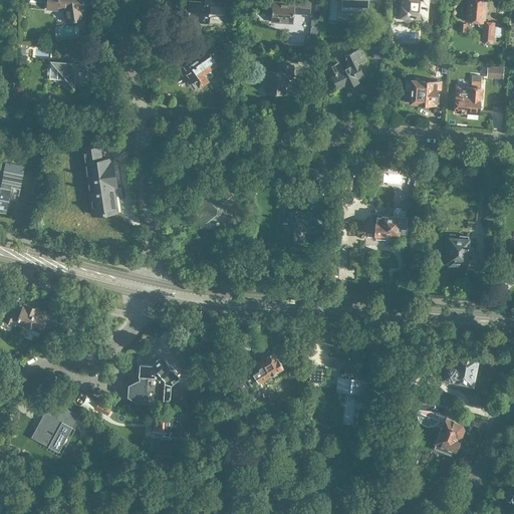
[(64,9),(65,22),(82,19),(80,10),(83,10),(83,0),(47,0),(47,10),(58,11),(58,9),(64,9)]
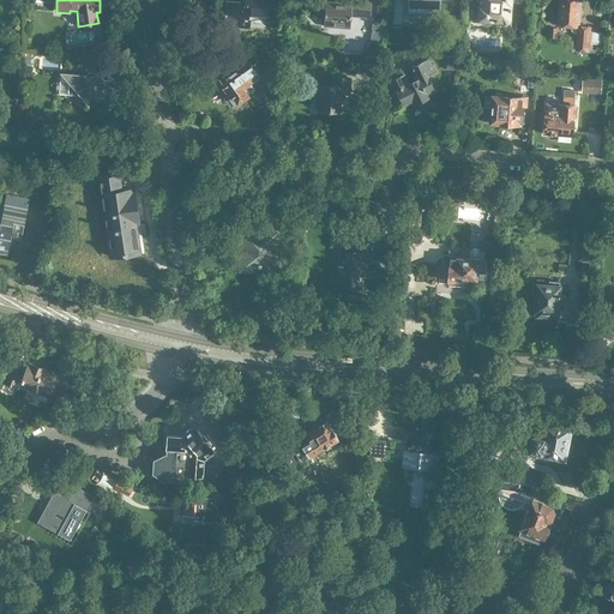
[(269,0),(245,0),(245,2),(226,1),(224,25),(251,28),(251,17),(268,18),(269,0)]
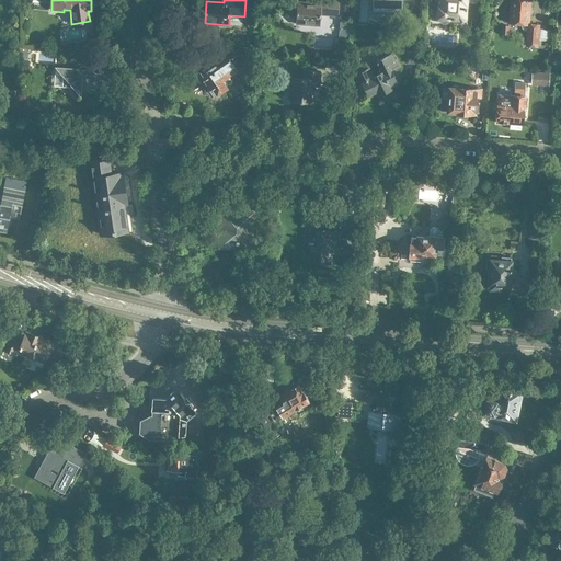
[(296,23),(296,24),(320,26),(321,15),(329,15),(330,0),(315,0),(316,3),(296,2),(295,23),(296,23)]
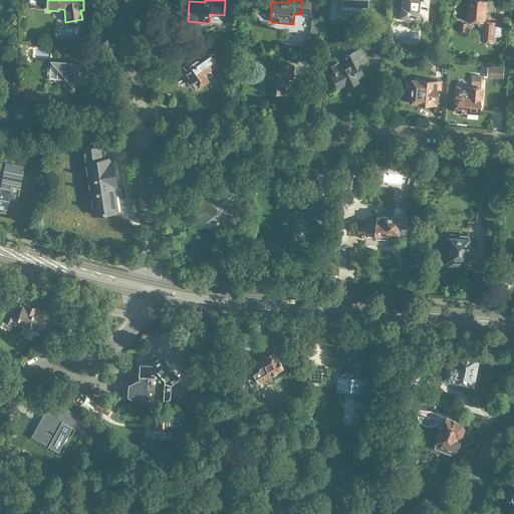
[(341,0),(341,7),(366,9),(367,0),(341,0)]
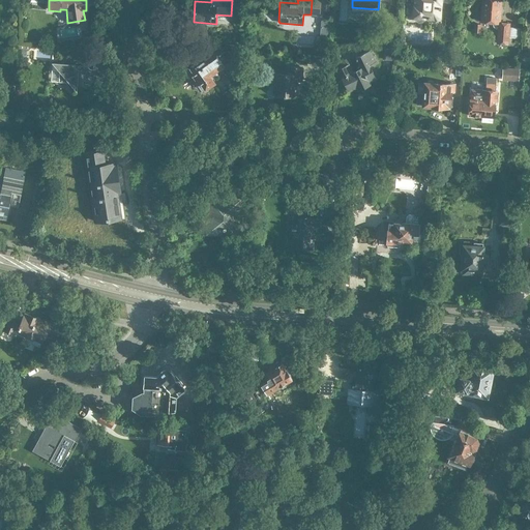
[(399,0),(400,3),(414,4),(413,17),(415,17),(416,20),(418,22),(420,22),(423,21),(424,18),(440,19),(441,3),(443,0),(442,0),(399,0)]
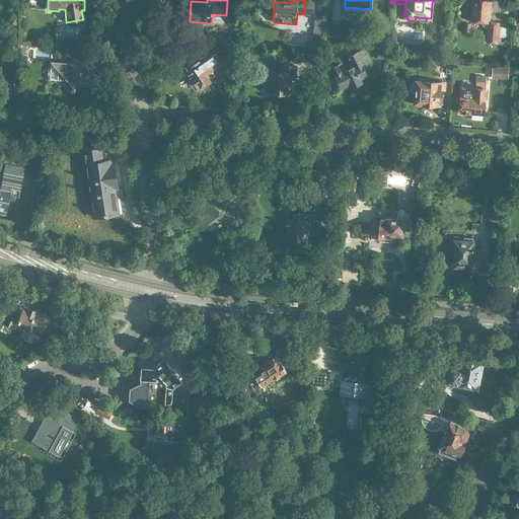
[(483,22),(483,25),(485,28),(487,28),(486,43),(498,44),(498,42),(500,42),(500,41),(502,41),(502,42),(510,43),(510,32),(499,31),(500,22),(491,21),(491,14),(492,14),(492,7),(491,6),(491,0),(472,0),(470,21),(483,22)]
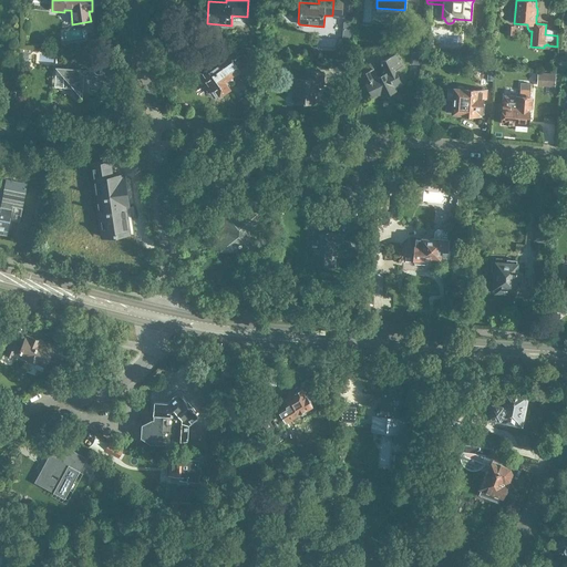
[(423,55),(433,57),(433,49),(430,49),(430,39),(424,39),(423,55)]
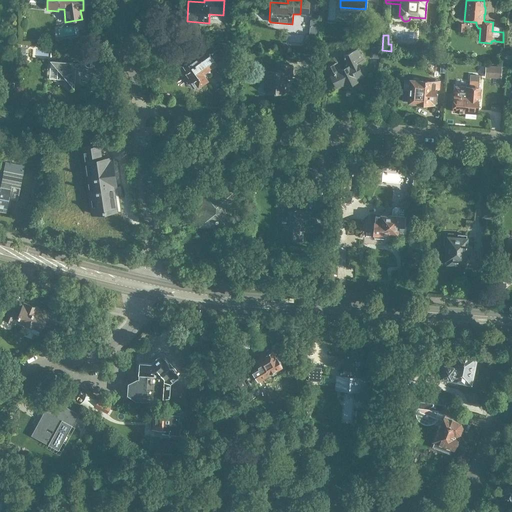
[(17,42),(16,48),(20,48),(19,53),(25,53),(26,49),(27,49),(31,46),(32,47),(35,45),(35,44),(17,42)]
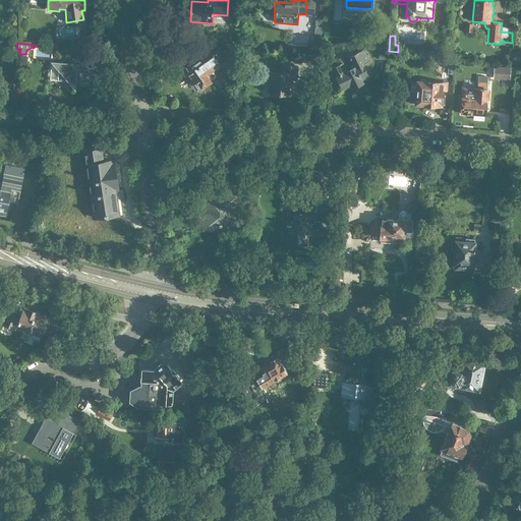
[(238,45),(222,43),(222,45),(215,50),(214,49),(188,66),(192,71),(187,74),(188,75),(187,76),(192,83),(193,83),(193,84),(198,80),(203,85),(210,80),(207,76),(212,73),(211,72),(212,72),(210,70),(219,64),(215,59),(219,56),(217,53),(221,51),(220,62),(236,64),(238,45)]
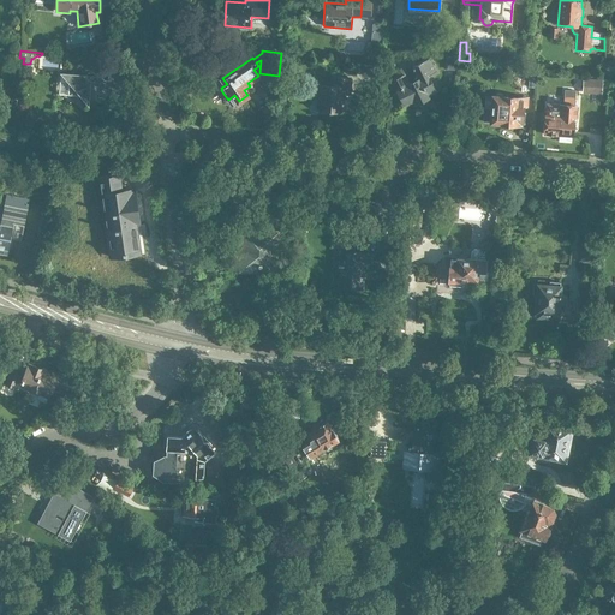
[(390,81),(389,82),(398,100),(400,99),(404,105),(413,100),(416,105),(430,97),(428,93),(436,89),(428,73),(436,70),(429,58),(412,66),(417,78),(410,82),(405,73),(407,72),(404,66),(399,70),(399,67),(387,73),(390,81)]
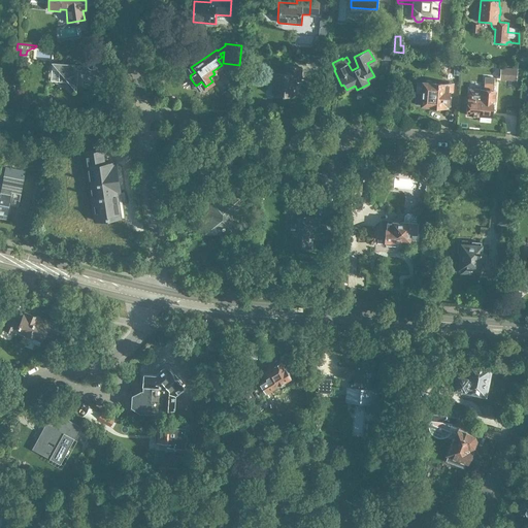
[(98,54),(86,53),(64,52),(63,63),(52,62),(59,70),(59,81),(69,83),(76,91),(77,83),(102,85),(103,75),(97,68),(98,54)]
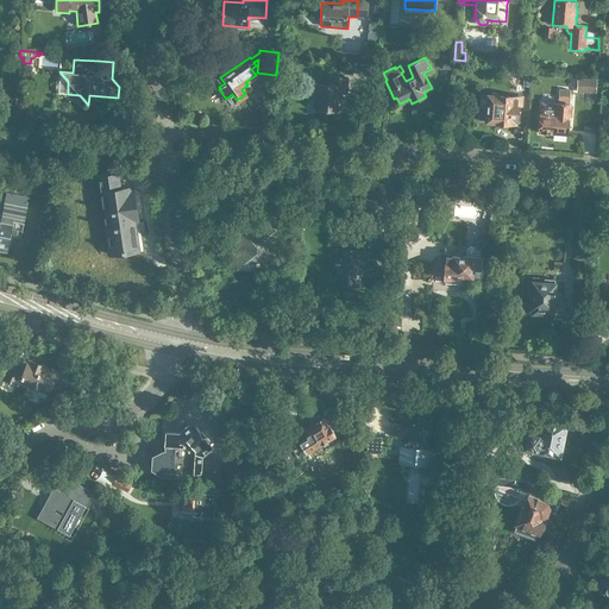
[(318,85),(315,110),(337,112),(339,93),(346,94),(349,77),(330,76),(328,85),(318,85)]
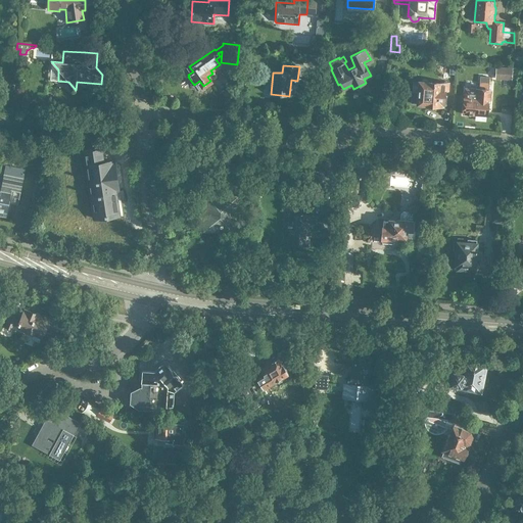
[(494,80),(512,81),(513,67),(495,66),(494,80)]
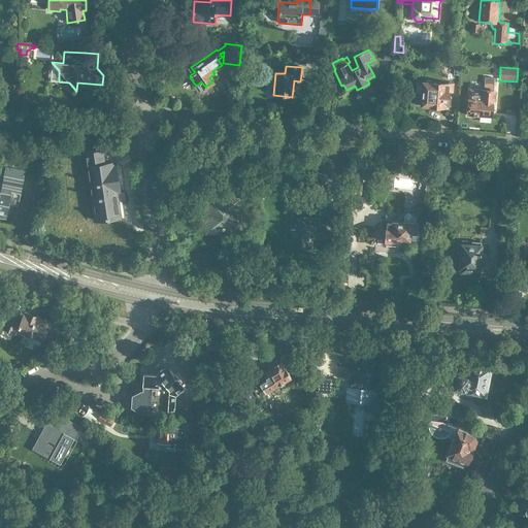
[(491,99),(495,99),(496,90),(493,89),(494,77),(485,77),(484,89),(480,89),(469,89),(468,97),(467,113),(492,116),(493,100),(491,100),(491,99)]
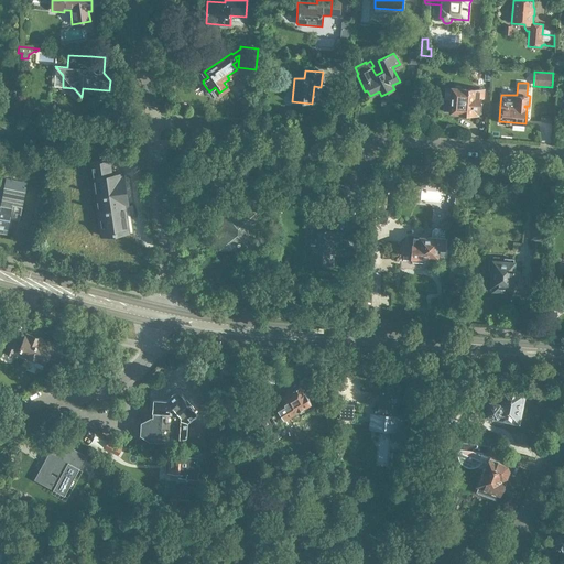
[(452,86),(451,99),(444,99),(443,111),(449,111),(449,112),(479,115),(479,114),(481,114),(481,102),(479,102),(480,98),(485,99),(486,89),(452,86)]
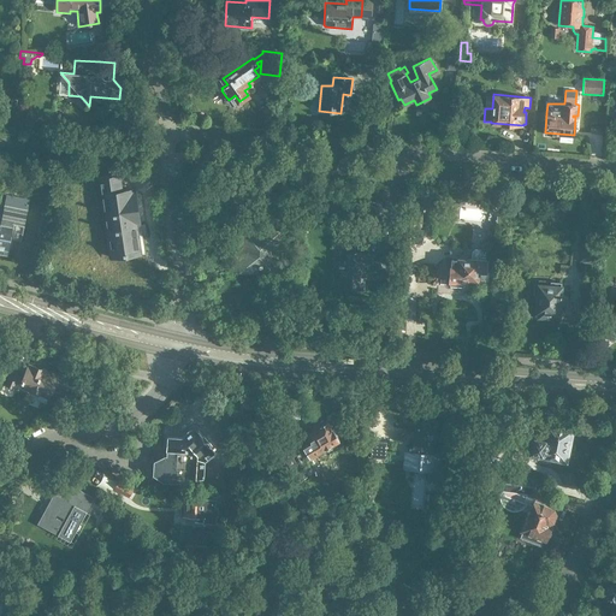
[(106,215),(112,256),(140,253),(136,226),(140,225),(135,190),(122,191),(119,176),(101,178),(102,195),(112,194),(114,214),(106,215)]
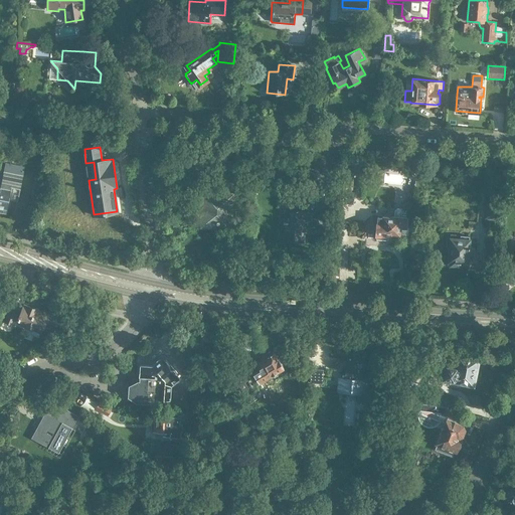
[(0,211),(6,213),(11,187),(19,188),(21,175),(4,171),(1,187),(0,187),(0,211)]
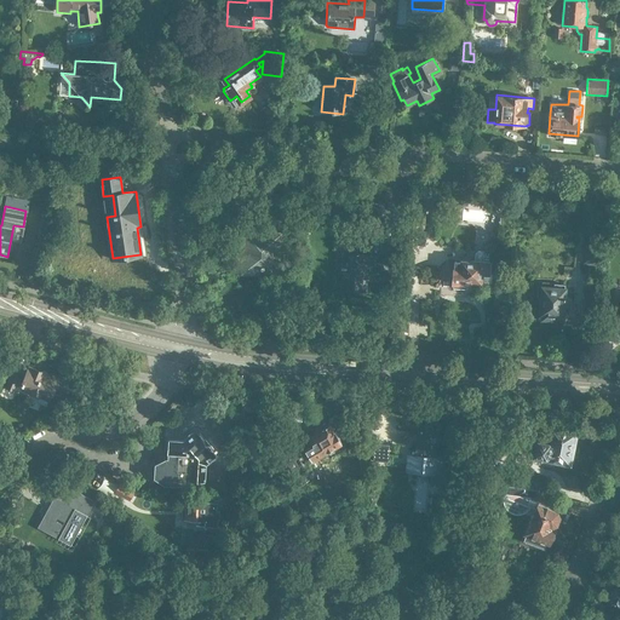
[(424,231),(425,207),(409,206),(407,244),(425,246),(426,231),(424,231)]
